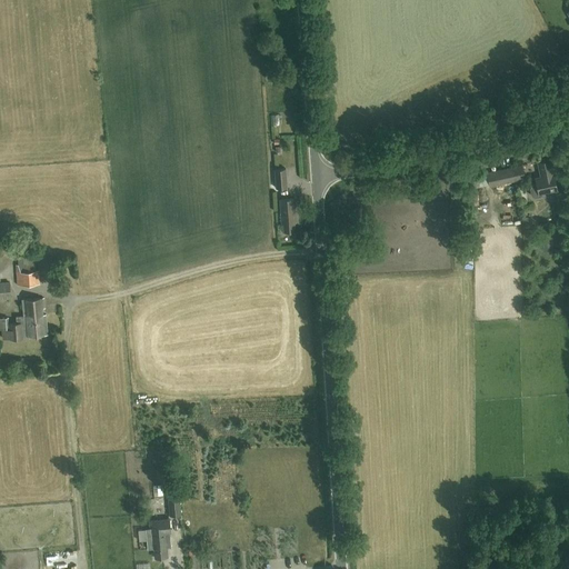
[(540,196),(539,193),(557,189),(550,159),(538,162),(541,177),(535,178),(537,185),(531,186),(530,188),(532,196),(535,197),(540,196)]
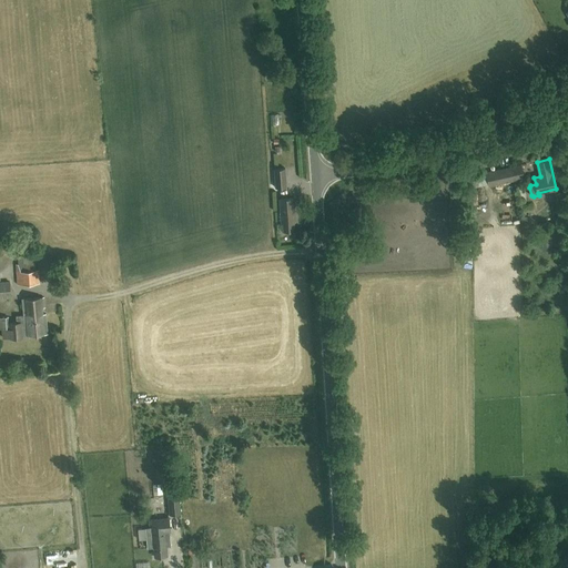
[(515,174),(523,173),(520,164),(486,172),(488,185),(516,179),(515,174)]
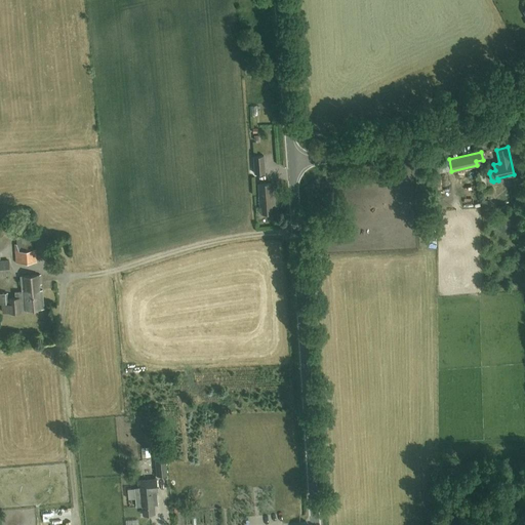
[(253,156),(254,173),(265,172),(264,156),(253,156)]
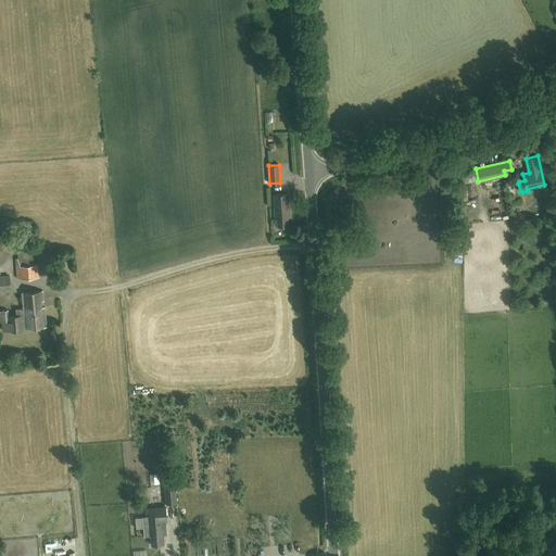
[(475,184),(475,179),(477,179),(476,169),(460,172),(462,180),(468,179),(469,185),(475,184)]
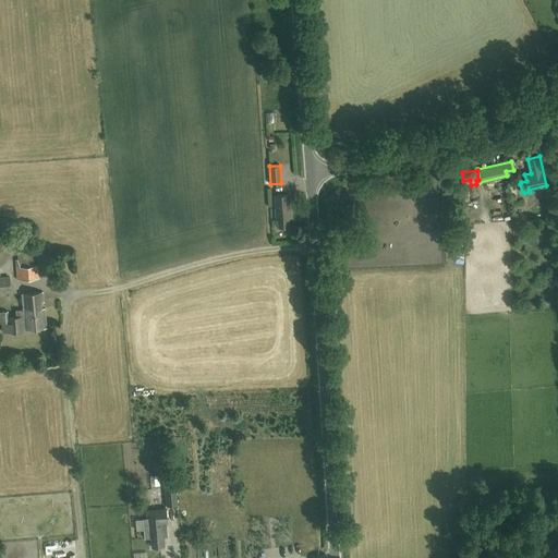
[(304,201),(303,189),(290,190),(291,202),(304,201)]
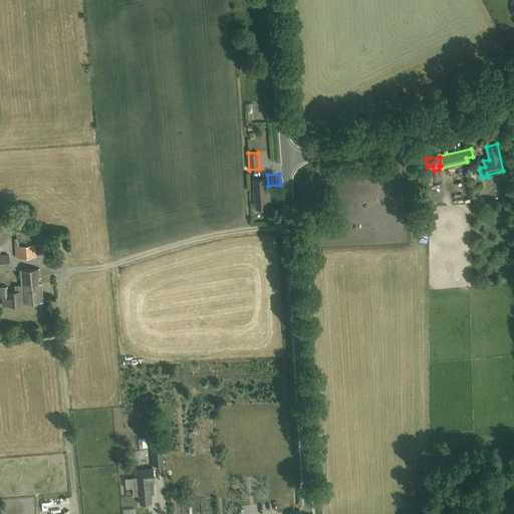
[(253,180),(254,201),(255,201),(256,209),(266,208),(266,201),(267,200),(266,179),(253,180)]
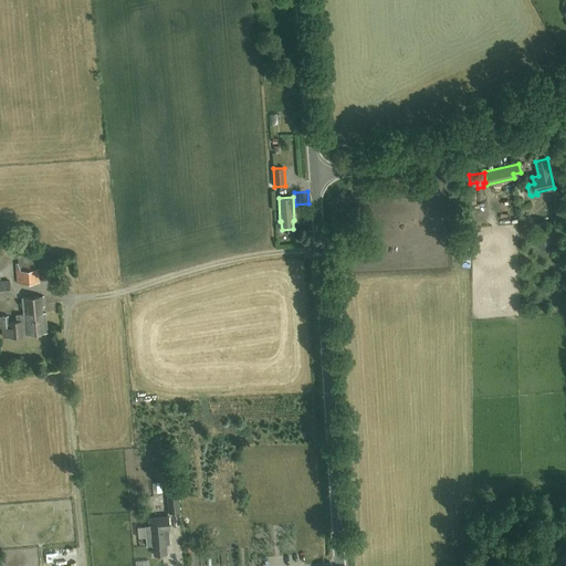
[(39,270),(17,271),(18,284),(40,283),(39,270)]
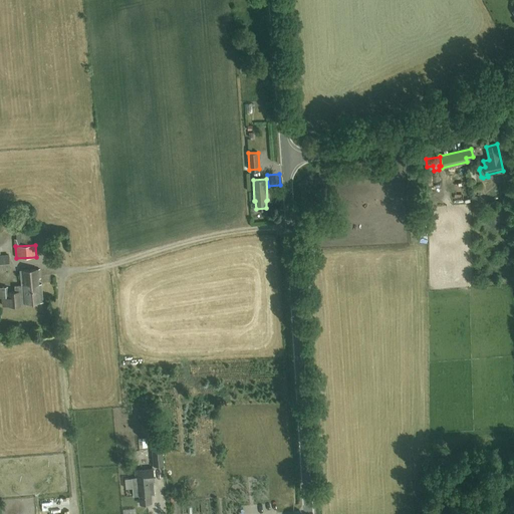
[(0,269),(9,269),(9,255),(0,255),(0,269)]
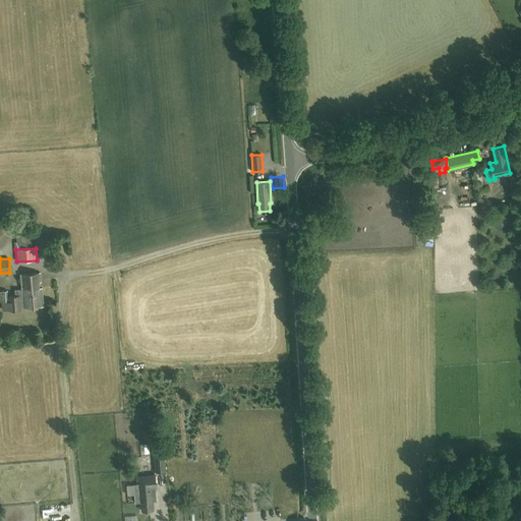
[(19,307),(43,304),(42,287),(38,288),(38,282),(41,282),(40,272),(19,274),(21,289),(18,289),(18,295),(9,296),(8,291),(0,291),(0,301),(2,302),(3,309),(9,308),(10,309),(20,308),(19,307)]
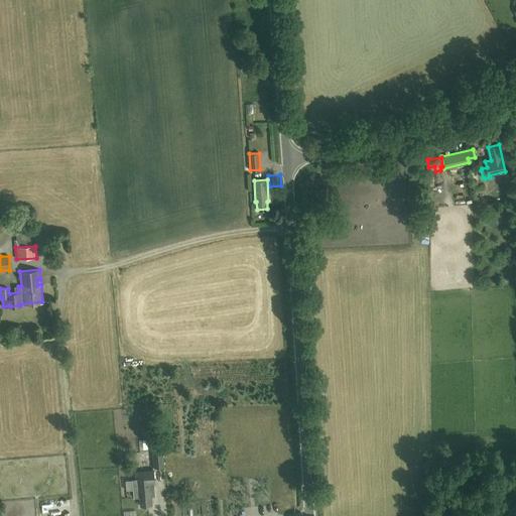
[(154,467),(163,466),(161,441),(151,442),(154,467)]
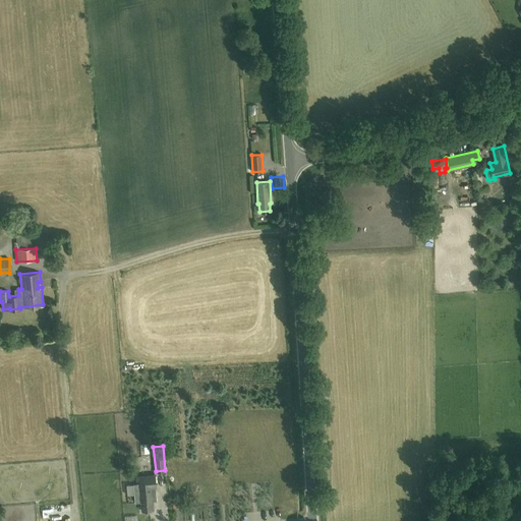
[(137,483),(126,484),(127,496),(134,495),(135,503),(141,502),(141,511),(154,510),(153,501),(157,501),(156,486),(155,475),(136,477),(137,483)]
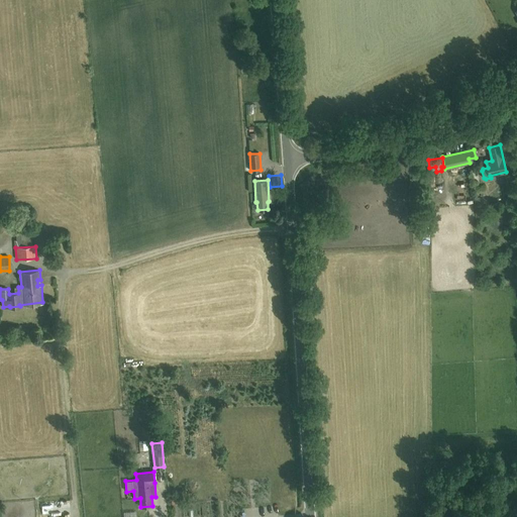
All buildings are outlined.
